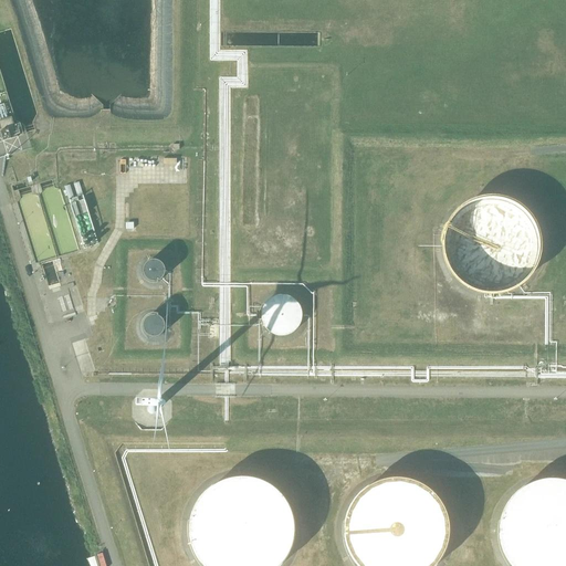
[(450,218),(448,221),(447,224),(446,227),(444,229),(443,231),(443,233),(442,237),(442,239),(441,242),(441,244),(441,245),(441,248),(441,251),(442,253),(442,257),(442,259),(443,261),(444,263),(446,266),(447,269),(448,271),(449,273),(450,275),(452,278),(454,281),(457,282),(459,284),(461,285),(462,287),(464,289),(469,291),(471,292),(473,293),(475,294),(479,294),(481,295),(484,296),(486,296),(490,296),(493,296),(495,296),(498,295),(501,295),(503,295),(505,294),(509,293),(511,292),(513,291),(515,290),(517,289),(520,287),(522,285),(524,284),(526,282),(526,281),(530,278),(531,276),(533,274),(534,272),(535,269),(536,266),(537,264),(538,262),(538,261),(540,258),(540,255),(541,253),(541,250),(541,249),(541,248),(541,245),(541,242),(541,240),(540,237),(540,236),(538,233),(538,232),(538,231),(537,228),(536,226),(535,223),(533,220),(532,218),(531,217),(530,215),(527,212),(525,211),(524,210),(522,207),(520,206),(517,205),(516,203),(514,202),(510,200),(506,199),(503,198),(499,198),(495,197),(491,197),(486,197),(483,198),(479,198),(477,199),(474,200),(470,201),(468,202),(465,203),(463,205),(461,207),(459,208),(457,211),(454,212),(452,215),(450,218)]
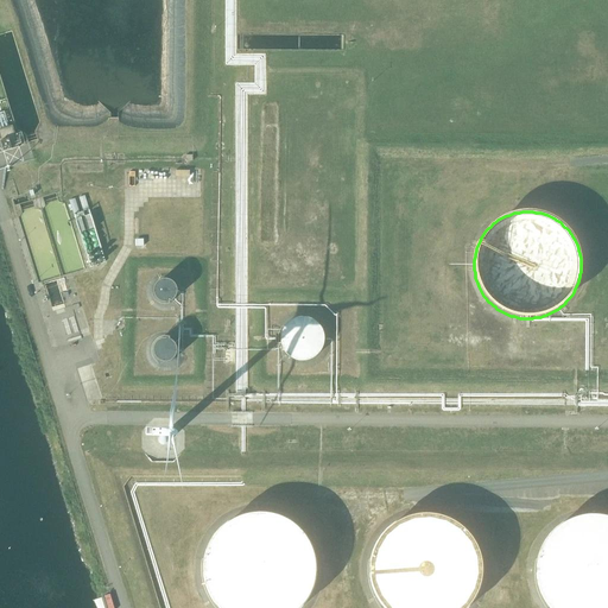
[(105,255),(92,214),(74,220),(89,268),(106,263),(106,260),(109,259),(108,255),(105,255)]
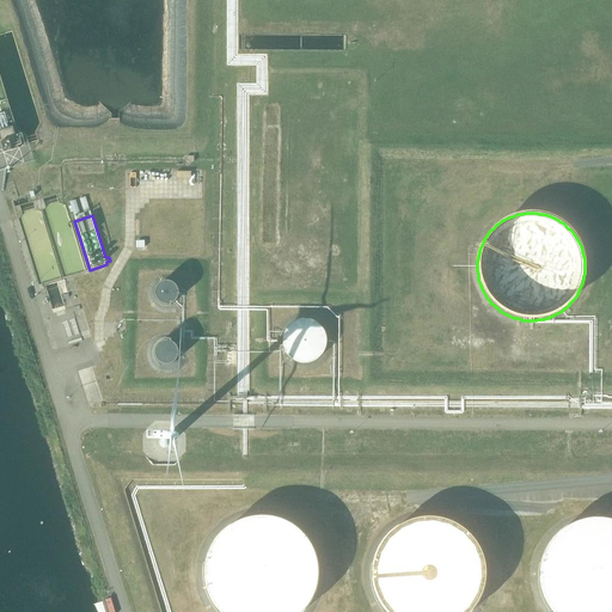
[(161,283),(160,283),(159,285),(158,285),(158,286),(157,287),(155,288),(155,289),(154,292),(154,293),(154,294),(154,295),(154,298),(155,299),(157,300),(157,301),(158,303),(159,304),(160,304),(161,305),(163,305),(164,305),(166,306),(167,305),(169,305),(170,305),(171,304),(173,304),(175,303),(175,301),(176,300),(177,299),(177,298),(177,295),(178,295),(178,294),(178,293),(177,292),(177,291),(177,288),(176,287),(175,286),(173,285),(171,283),(170,282),(169,282),(167,282),(165,282),(164,282),(163,282),(161,283)]
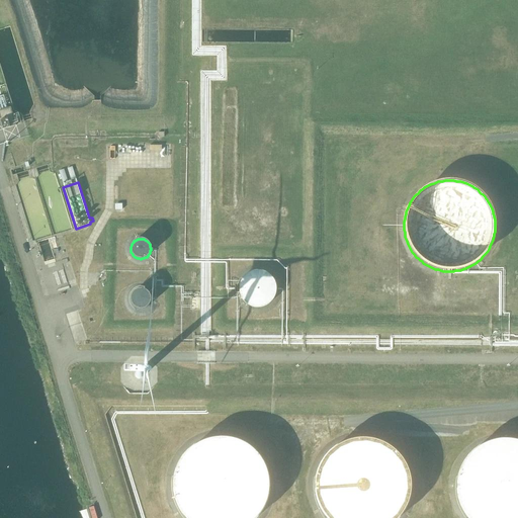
[(274,281),(274,280),(273,279),(272,278),(271,276),(269,275),(268,273),(266,273),(264,272),(263,271),(261,271),(260,270),(258,270),(257,270),(255,270),(253,271),(252,271),(251,272),(250,272),(249,272),(247,274),(246,275),(245,276),(244,277),(243,278),(242,279),(241,281),(240,283),(240,284),(239,286),(239,287),(239,289),(239,290),(239,291),(240,292),(240,293),(240,295),(241,296),(242,298),(243,300),(244,301),(246,304),(247,305),(249,306),(251,306),(253,307),(255,307),(257,308),(259,308),(260,307),(263,307),(265,306),(266,305),(268,304),(269,303),(271,301),(271,300),(272,299),(274,297),(274,296),(274,295),(275,293),(275,291),(276,290),(276,289),(276,287),(275,286),(275,285),(275,284),(274,282),(274,281)]
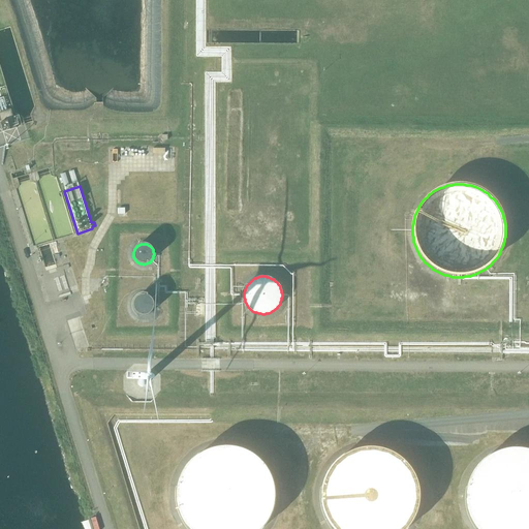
[(142,296),(139,297),(138,297),(137,298),(136,298),(135,299),(135,300),(134,301),(134,302),(133,304),(133,305),(133,306),(133,307),(133,308),(133,309),(134,310),(134,311),(135,312),(136,313),(137,314),(138,314),(139,315),(141,315),(142,316),(143,316),(145,315),(146,315),(147,315),(148,314),(150,314),(150,313),(151,312),(152,311),(152,310),(153,309),(153,308),(153,307),(153,306),(153,305),(153,304),(153,302),(152,301),(151,300),(150,299),(150,298),(149,298),(148,297),(147,297),(145,296),(144,296),(143,296),(142,296)]
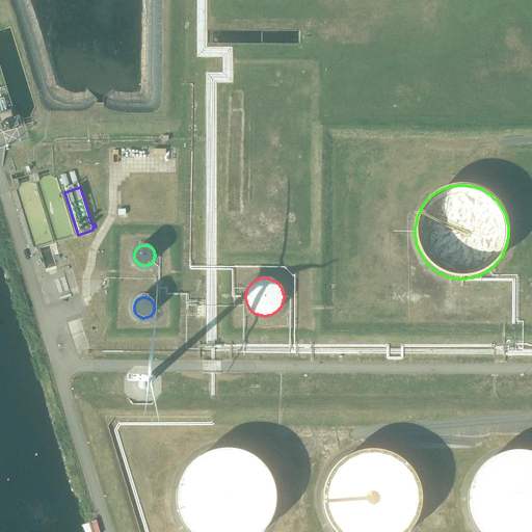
[(223,448),(219,449),(216,449),(212,450),(210,451),(208,452),(205,453),(202,455),(200,456),(196,458),(193,461),(192,462),(191,463),(189,466),(188,468),(186,471),(184,473),(183,475),(183,476),(182,479),(181,481),(181,482),(180,485),(179,487),(179,489),(179,494),(178,496),(178,499),(178,500),(179,503),(179,504),(179,506),(180,509),(180,511),(181,512),(182,514),(183,517),(184,520),(184,521),(185,523),(188,526),(189,528),(191,530),(192,531),(261,531),(264,530),(267,527),(268,525),(269,523),(271,519),(272,517),(273,515),(273,514),(274,512),(274,509),(275,506),(276,503),(276,501),(276,500),(276,496),(276,495),(276,491),(276,490),(275,488),(275,485),(274,483),(274,482),(273,479),(272,478),(271,476),(270,474),(269,471),(266,468),(265,466),(262,462),(260,460),(257,457),(254,455),(251,454),(247,452),(244,451),(242,450),(238,449),(236,449),(232,448),(228,448),(225,448),(223,448)]
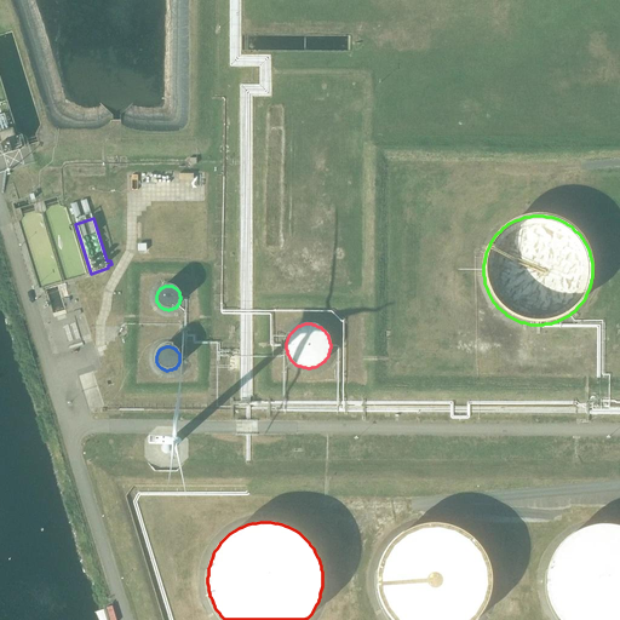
[(476,619),(478,618),(481,615),(483,612),(484,609),(486,607),(487,604),(488,602),(488,600),(489,598),(489,596),(491,592),(491,590),(492,585),(492,581),(492,578),(491,577),(491,574),(491,570),(489,568),(488,563),(487,560),(486,557),(484,554),(482,551),(480,547),(478,545),(475,543),(474,540),(472,539),(470,538),(468,535),(465,534),(461,532),(458,530),(455,529),(452,528),(448,527),(445,526),(441,526),(437,524),(434,524),(429,526),(426,526),(424,526),(420,527),(417,528),(413,529),(411,529),(407,532),(405,533),(401,535),(399,538),(396,539),(394,541),(391,544),(390,546),(388,549),(386,550),(385,552),(383,556),(383,557),(382,560),(380,563),(379,566),(378,568),(378,570),(378,573),(378,574),(377,575),(377,579),(377,581),(377,583),(377,587),(378,591),(378,592),(378,593),(379,596),(379,600),(380,602),(380,603),(382,606),(383,608),(384,609),(385,612),(386,614),(388,615),(388,616),(390,619),(391,619),(390,619),(476,619)]
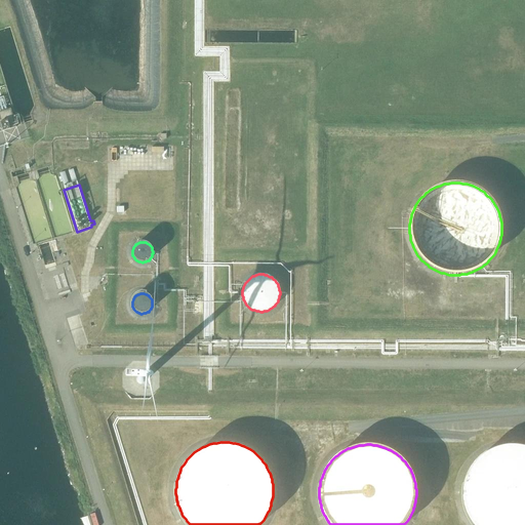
[(524,524),(524,446),(521,446),(519,445),(517,445),(513,445),(509,445),(507,445),(502,446),(500,446),(496,447),(494,448),(491,449),(488,450),(485,452),(483,454),(480,456),(478,458),(477,459),(475,461),(473,465),(471,467),(470,469),(469,471),(467,475),(466,477),(466,479),(465,480),(465,482),(463,484),(463,486),(463,488),(463,490),(463,491),(463,494),(463,496),(463,499),(463,500),(463,501),(465,503),(466,508),(466,509),(467,511),(467,513),(468,515),(469,517),(471,520),(472,521),(474,523),(474,524),(475,524),(524,524)]
